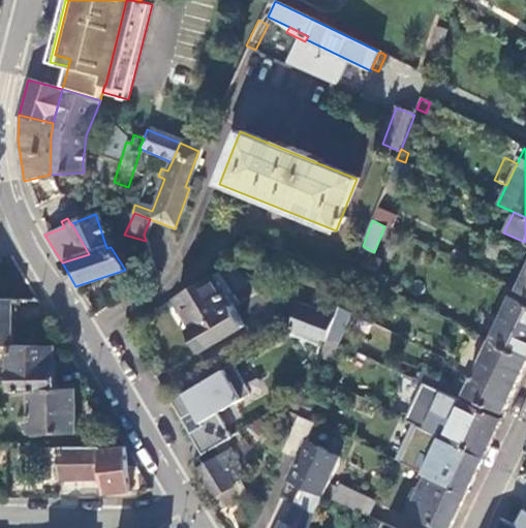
[(525,270),(517,288),(525,292),(525,270)]
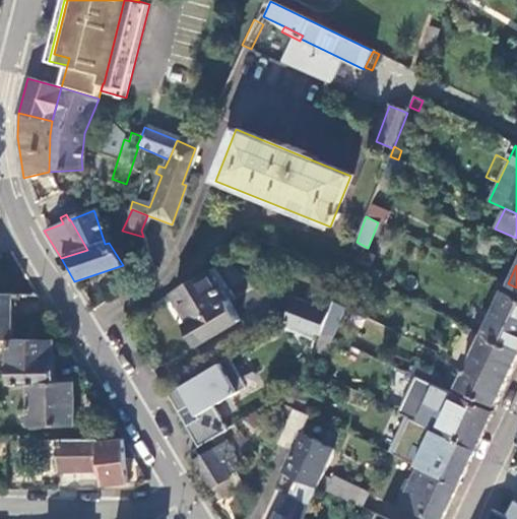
[(229,290),(214,268),(172,293),(189,324),(185,327),(196,346),(239,321),(222,294),(229,290)]
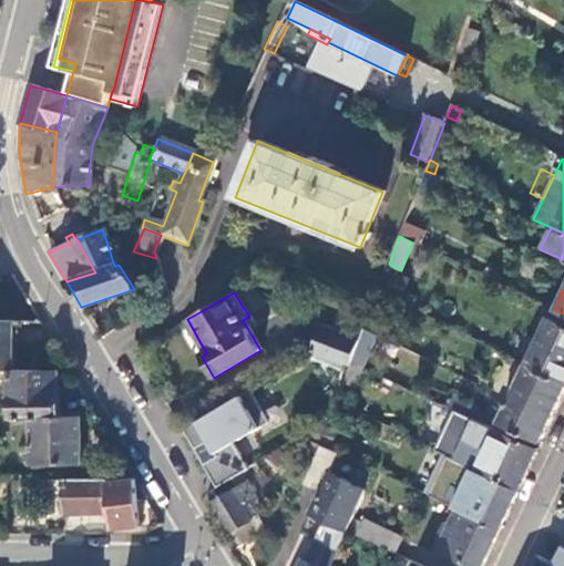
[(563,383),(563,322),(549,316),(525,366),(563,383)]
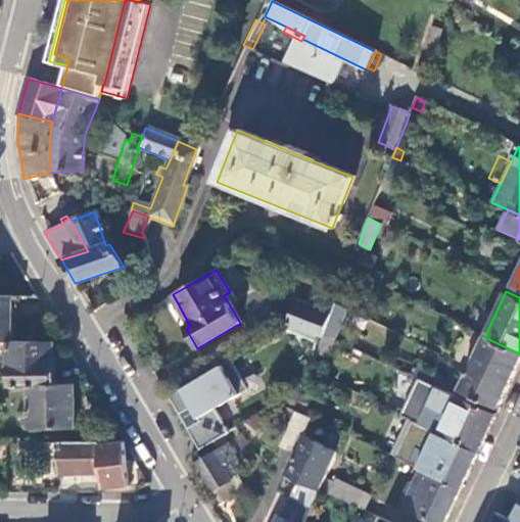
[(0,340),(10,340),(11,295),(0,294),(0,340)]
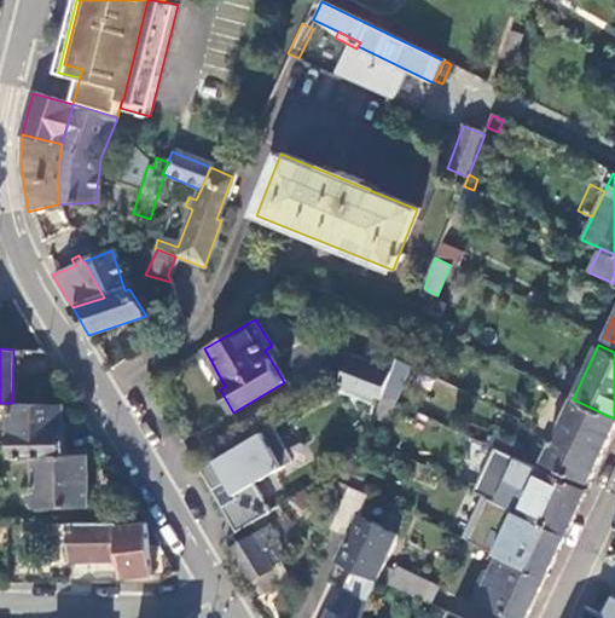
[(337,387),(340,388),(370,402),(371,398),(379,400),(390,373),(349,354),(337,387)]
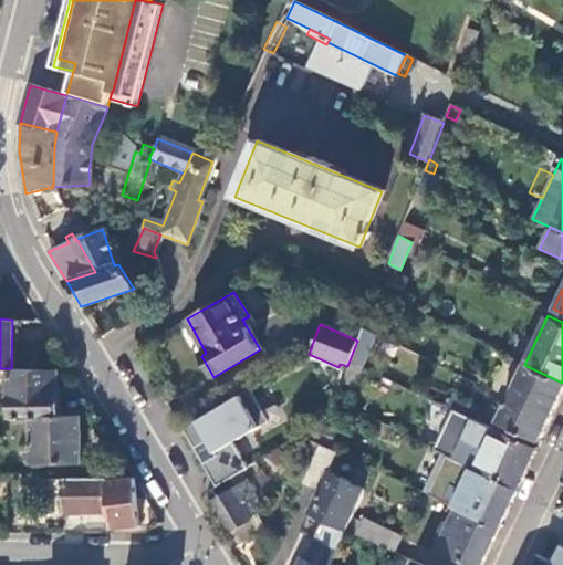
[(539,442),(562,391),(562,383),(524,365),(498,422),(539,442)]
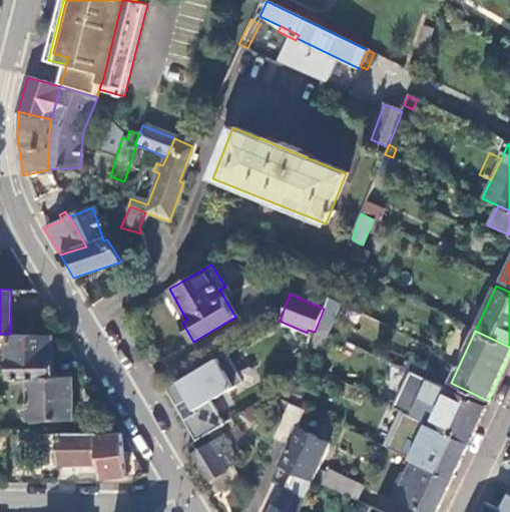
[(52,377),(52,356),(46,356),(46,343),(52,343),(52,335),(10,334),(10,377),(27,377),(52,377)]
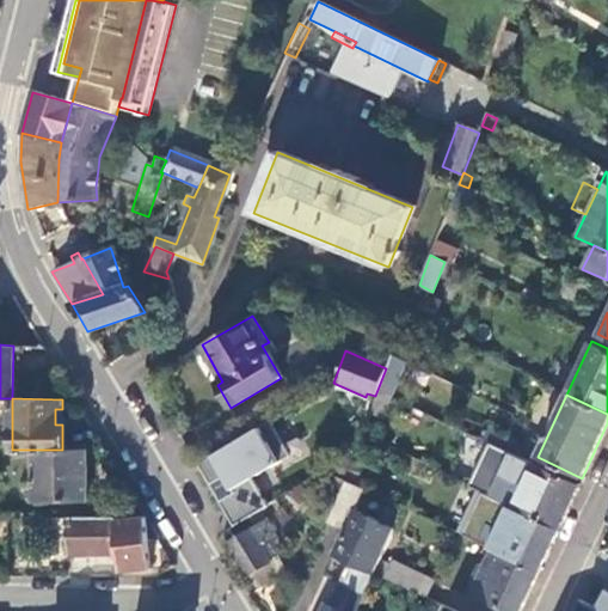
[(249,483),(288,459),(266,425),(194,468),(232,529),(259,512),(265,508),(249,483)]
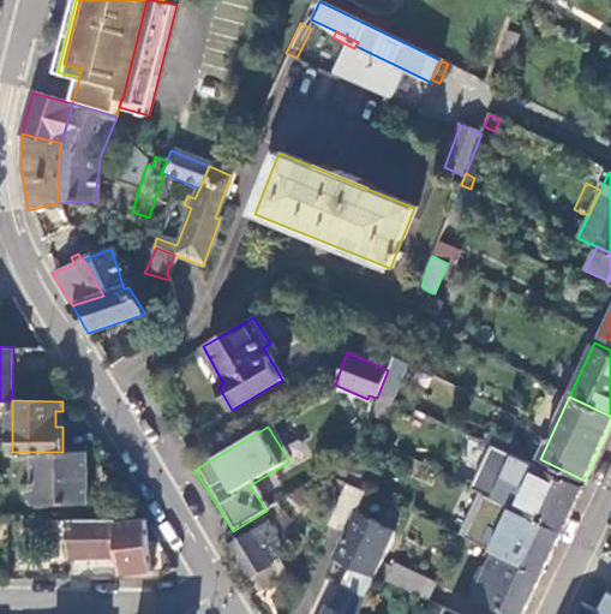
[(492,431),(486,445),(511,455),(514,457),(517,449),(520,445),(492,431)]
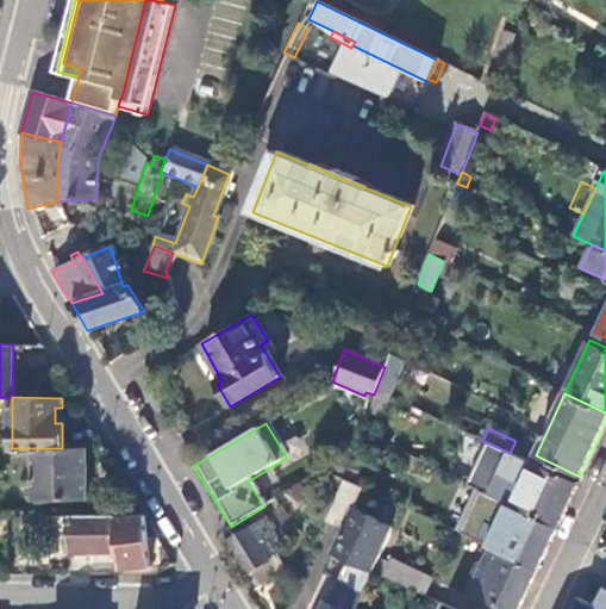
[(86,499),(86,448),(62,448),(32,448),(32,499),(86,499)]
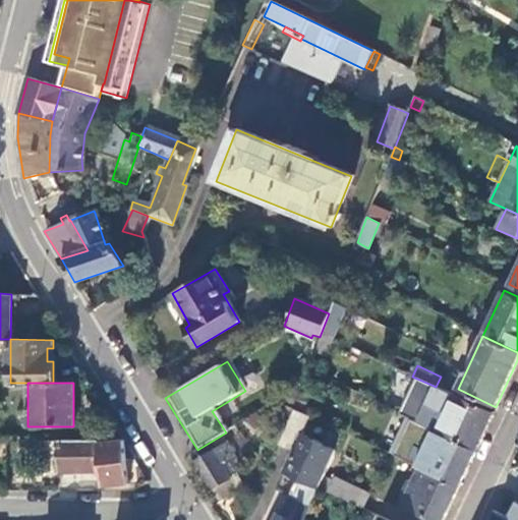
[(423,407),(444,417),(437,431),(475,450),(493,414),(442,390),(436,387),(434,386),(423,407)]
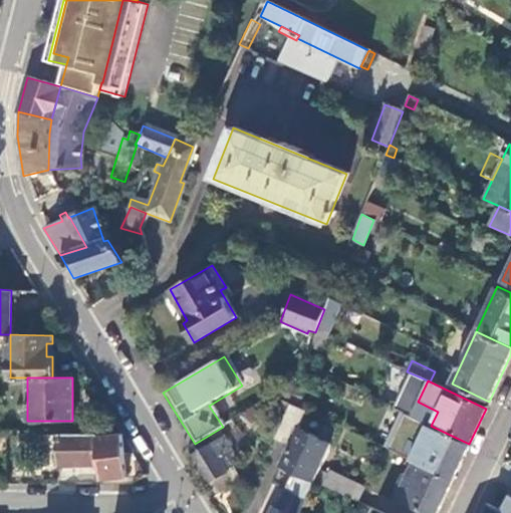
[(303,411),(288,404),(273,438),(287,444),(303,411)]
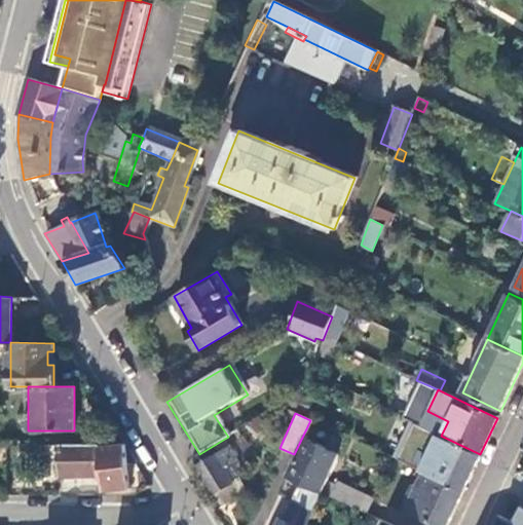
[(255,416),(243,426),(255,443),(267,433),(255,416)]
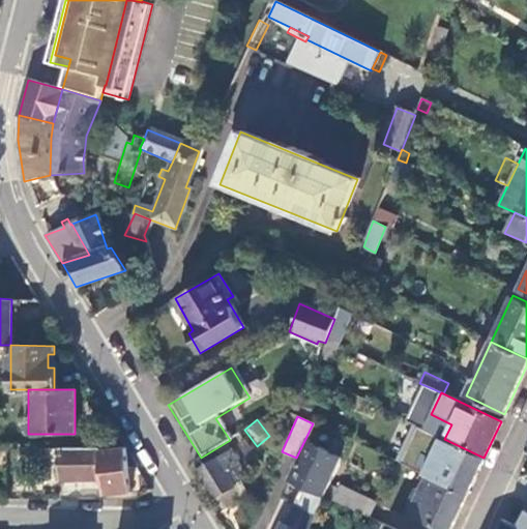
[(444,439),(441,438),(422,475),(426,477),(466,496),(484,458),(444,439)]
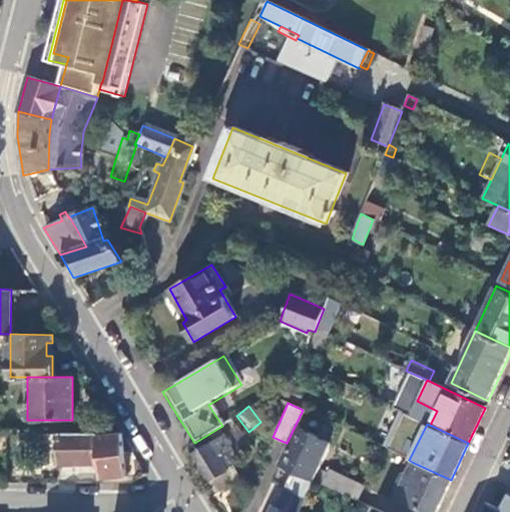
[(194,443),(185,448),(191,457),(223,439),(217,429),(194,443)]
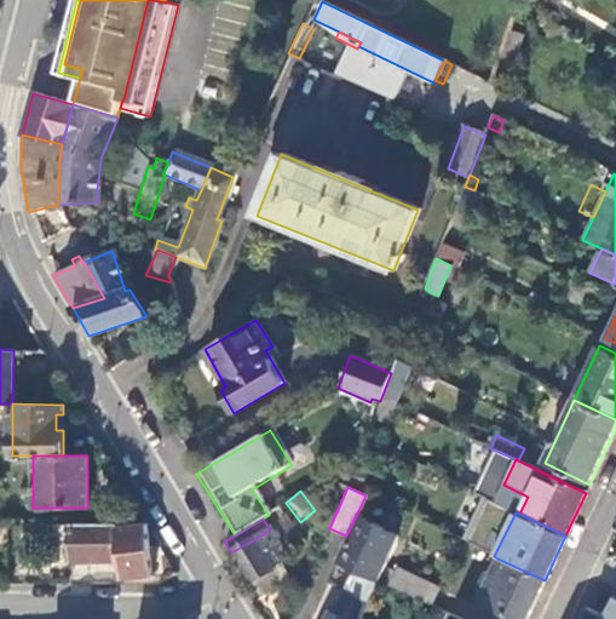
[(385,566),(398,538),(358,519),(337,562),(355,571),(345,591),(367,602),(370,596),(378,580),(385,566)]
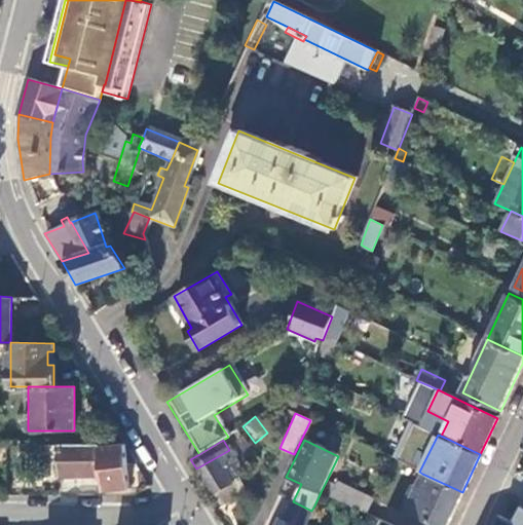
[(128,490),(123,446),(97,449),(97,446),(60,446),(61,480),(101,477),(104,492),(128,490)]
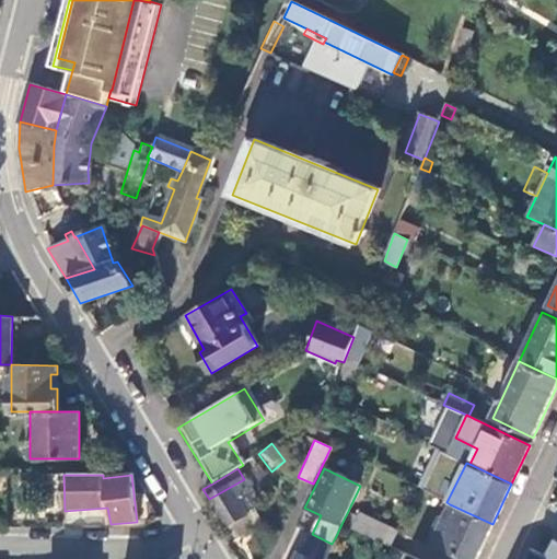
[(244,479),(209,499),(225,528),(245,516),(252,511),(244,498),(253,493),(244,479)]
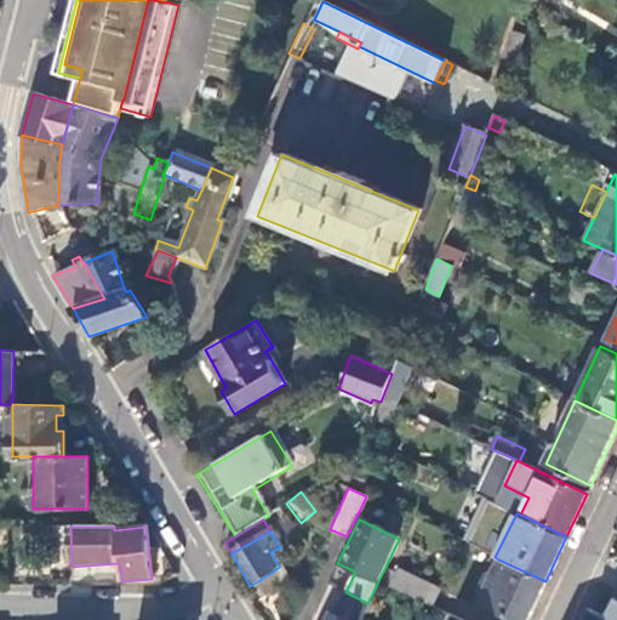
[(526,619),(546,581),(498,559),(478,604),(509,619),(526,619)]
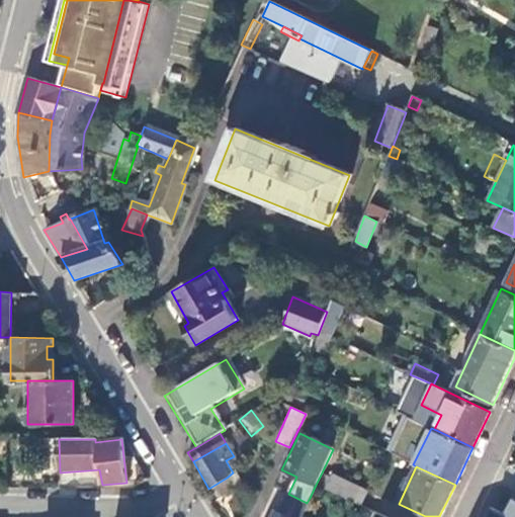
[(365,493),(322,472),(316,485),(359,506),(365,493)]
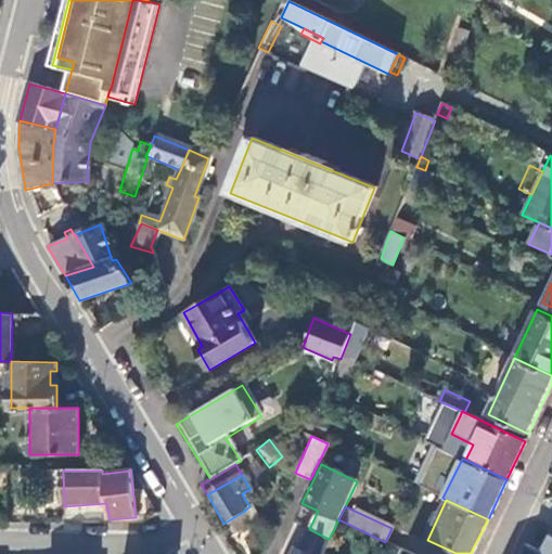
[(321,553),(329,539),(309,529),(298,550),(306,553),(321,553)]
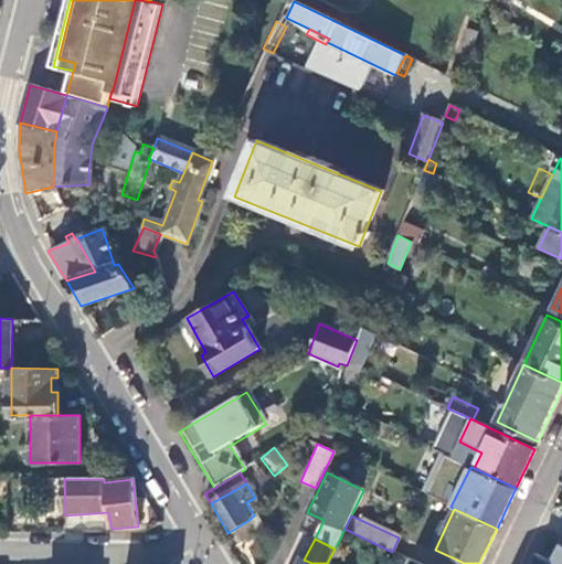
[(345,563),(351,551),(338,543),(335,549),(327,563),(345,563)]
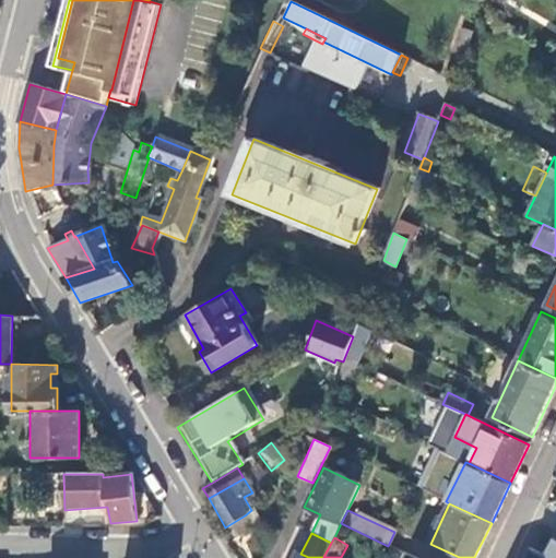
[(555,557),(555,538),(553,537),(542,556),(527,547),(521,557),(555,557)]
